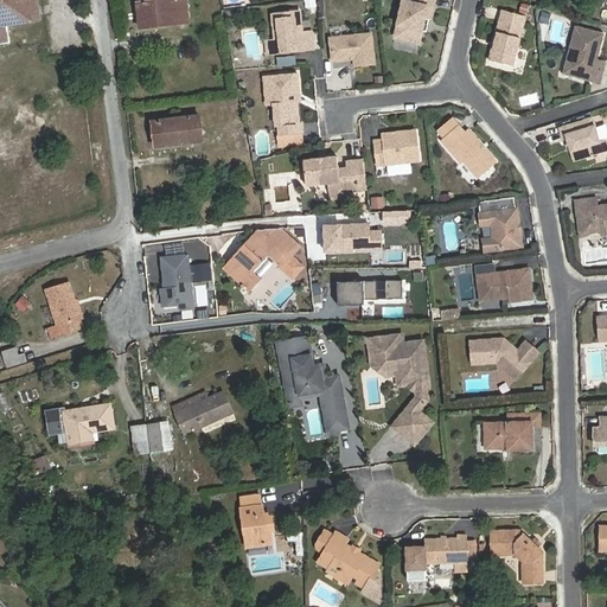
[(38,0),(0,0),(0,44),(12,43),(8,24),(42,19),(38,0)]
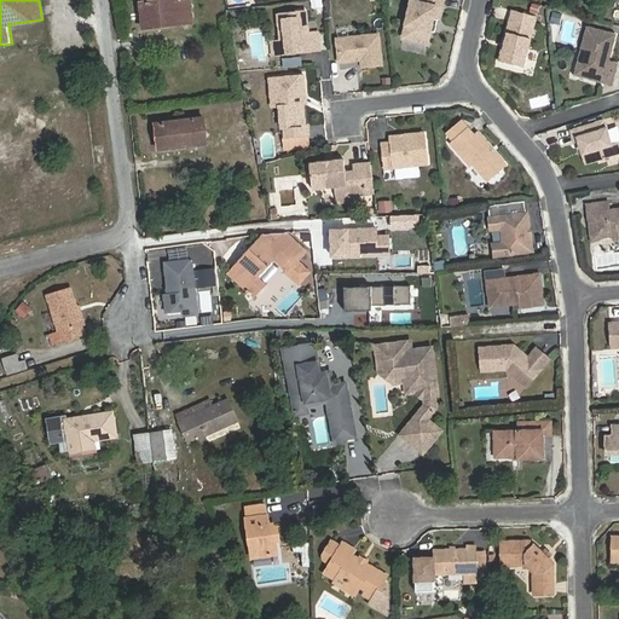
[(192,23),(189,0),(165,0),(140,4),(143,29),(192,23)]
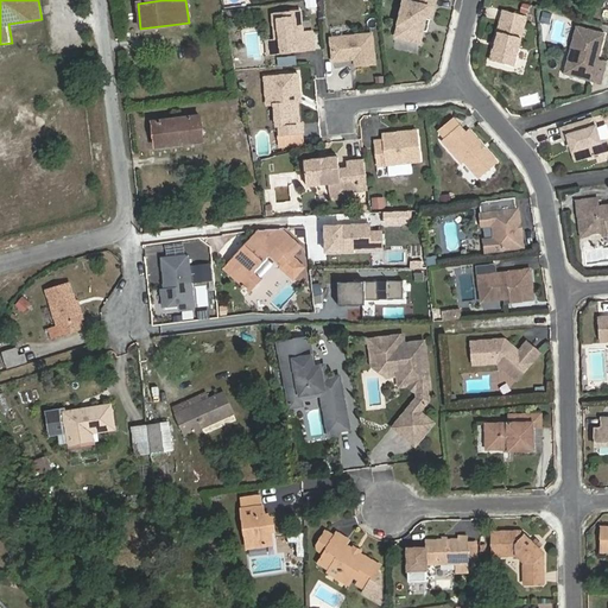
[(435,0),(419,0),(419,4),(405,1),(397,37),(420,43),(423,31),(426,19),(431,19),(435,0)]
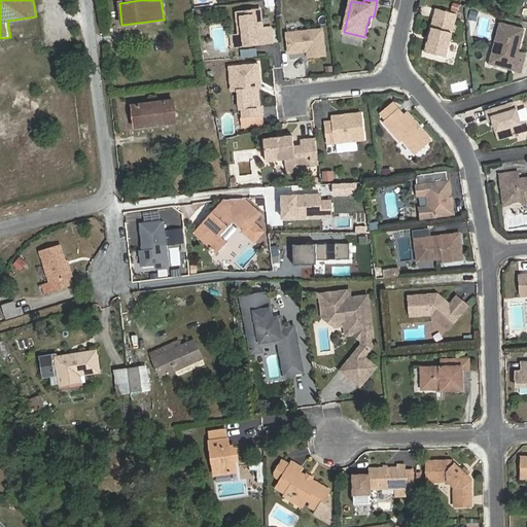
[(457,14),(435,8),(429,34),(431,35),(430,39),(428,39),(425,51),(446,57),(457,14)]
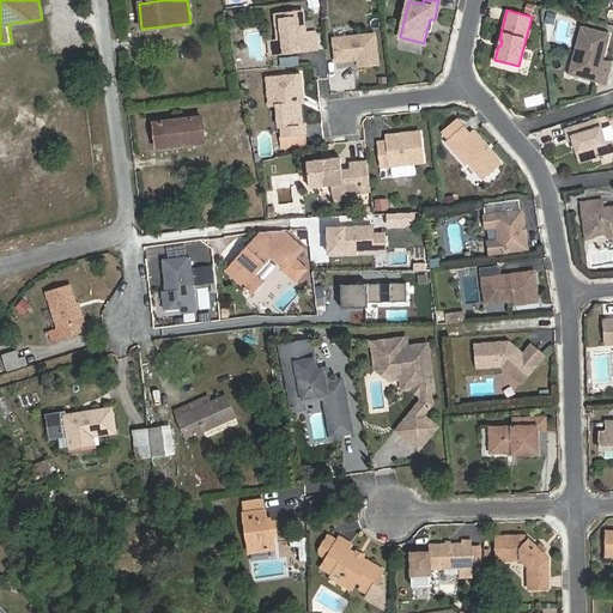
[(303,12),(275,14),(279,38),(280,54),(295,52),(293,49),(308,48),(308,50),(317,49),(315,32),(305,34),(303,12)]
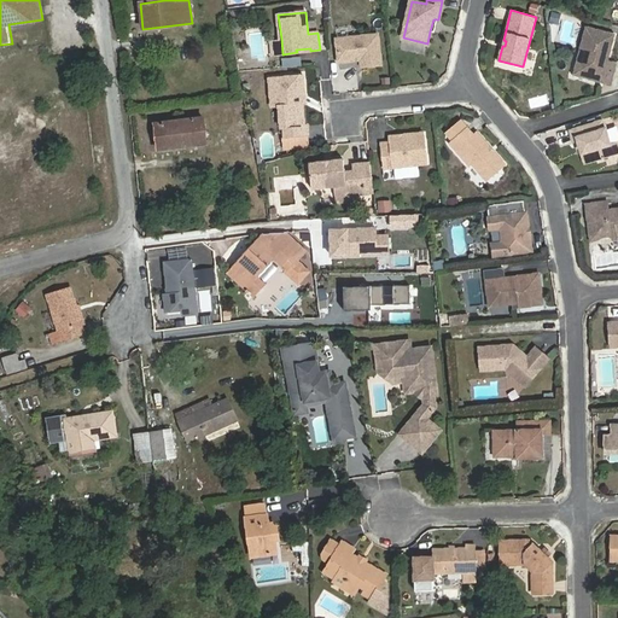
[(563,16),(553,13),(551,22),(560,24),(563,16)]
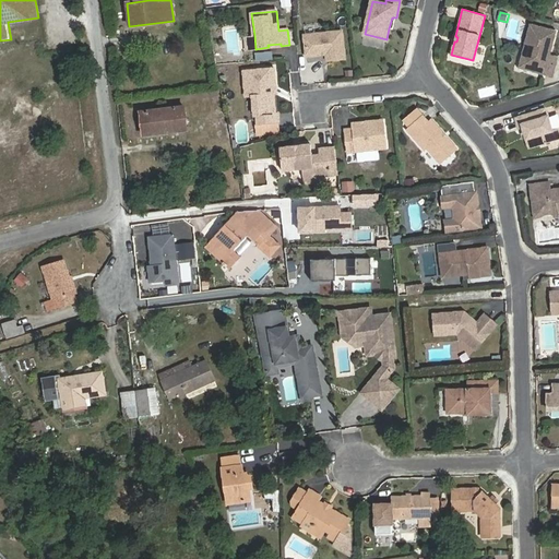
[(557,31),(531,24),(525,43),(530,44),(524,66),(546,71),(545,74),(554,76),(558,57),(550,55),(557,31)]
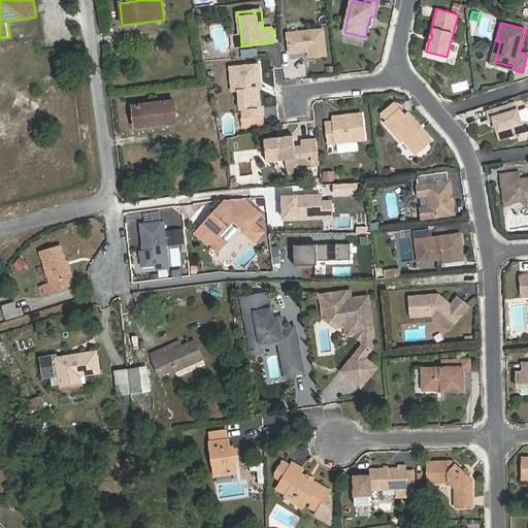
[(323,30),(288,34),(290,54),(309,51),(309,58),(326,56),(323,30)]
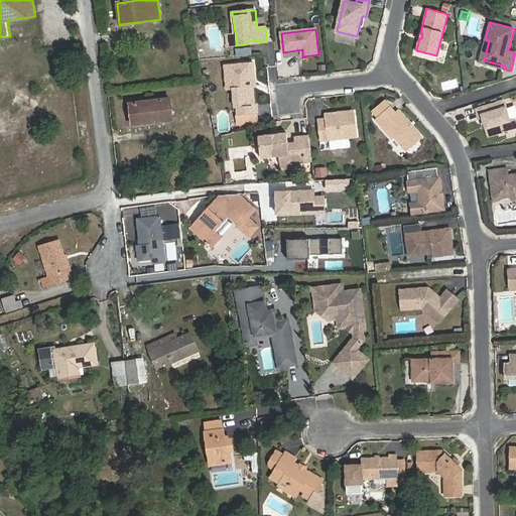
[(226,46),(236,45),(235,32),(225,34),(226,46)]
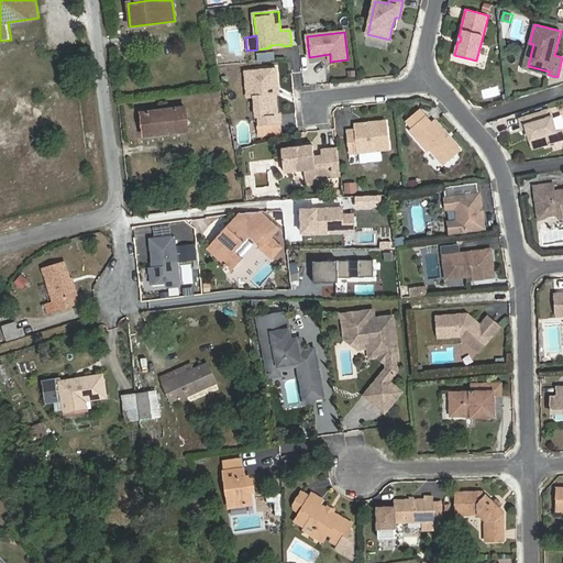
[(522,68),(549,75),(550,72),(528,66),(533,44),(529,43),(522,68)]
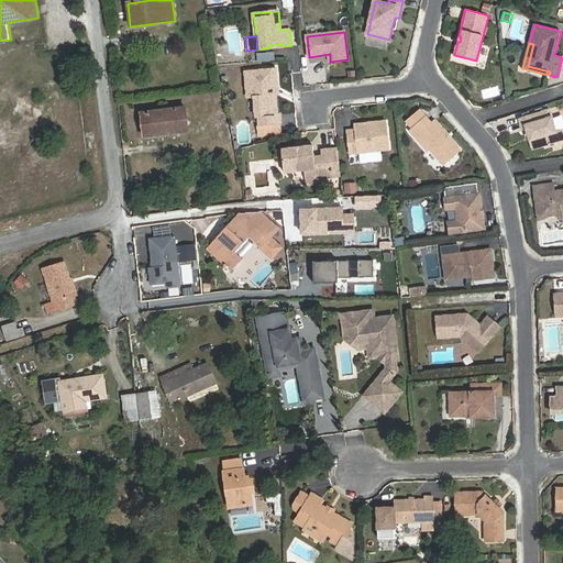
[(256,62),(274,58),(273,52),(255,56),(256,62)]
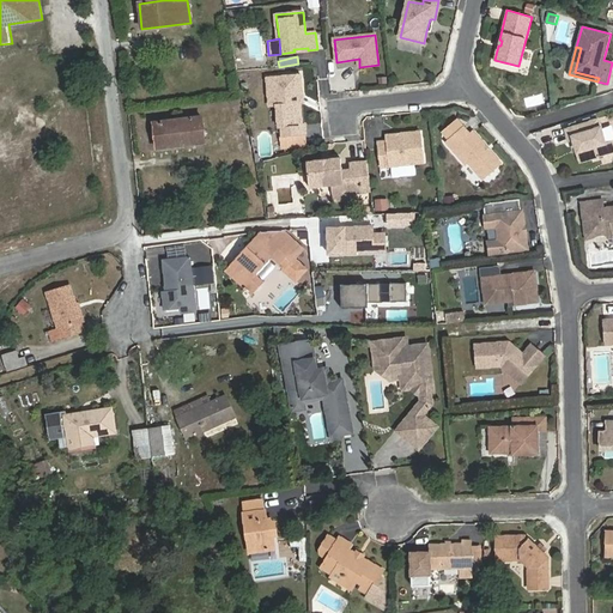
[(299,74),(266,77),(269,105),(277,105),(278,128),(281,128),(283,137),(305,135),(304,126),(301,126),(298,102),(287,103),(287,97),(302,95),(299,74)]
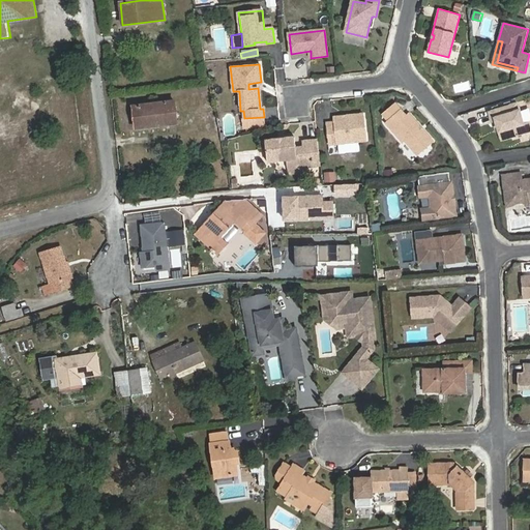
[(136,128),(177,123),(174,101),(133,106),(136,128)]
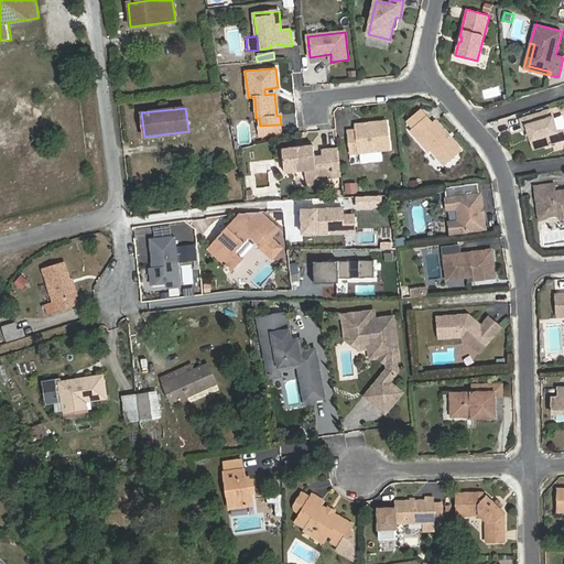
[(550,109),(521,118),(524,130),(528,129),(534,150),(563,140),(563,134),(562,129),(557,131),(550,109)]
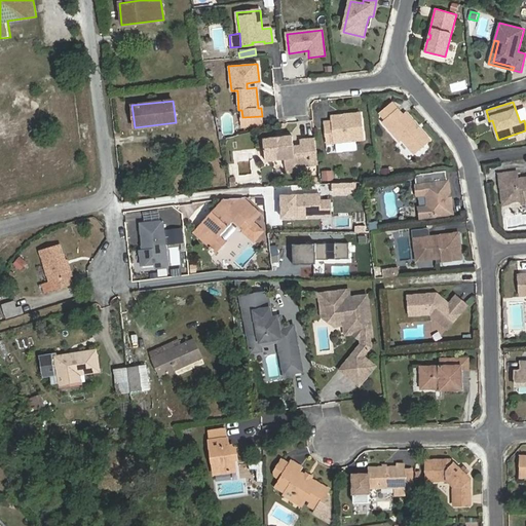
[(402,116),(398,110),(391,103),(380,113),(385,119),(381,122),(397,142),(399,140),(411,155),(427,142),(405,114),(402,116)]
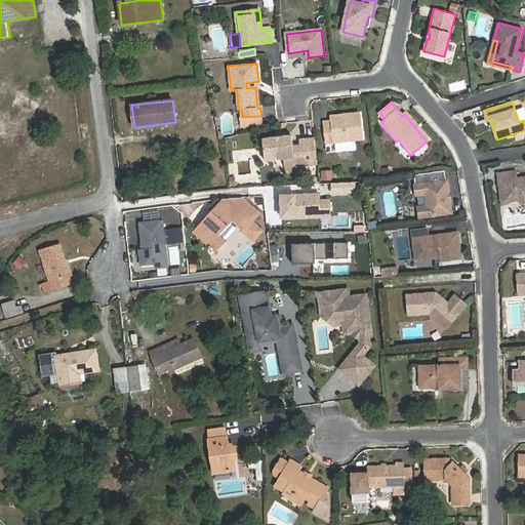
[(323,123),(325,143),(364,138),(361,113),(330,117),(331,122),(323,123)]
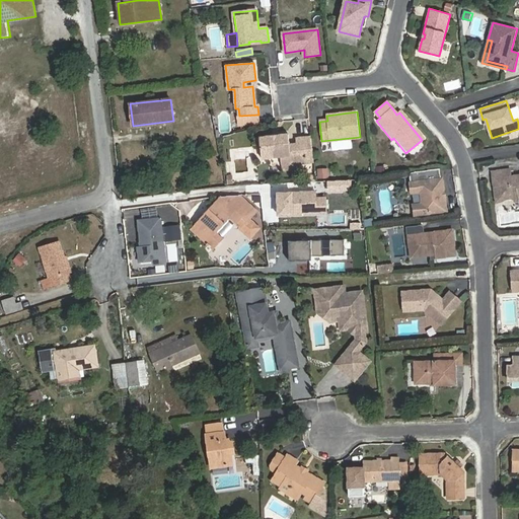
[(258,123),(258,115),(239,116),(239,125),(258,123)]
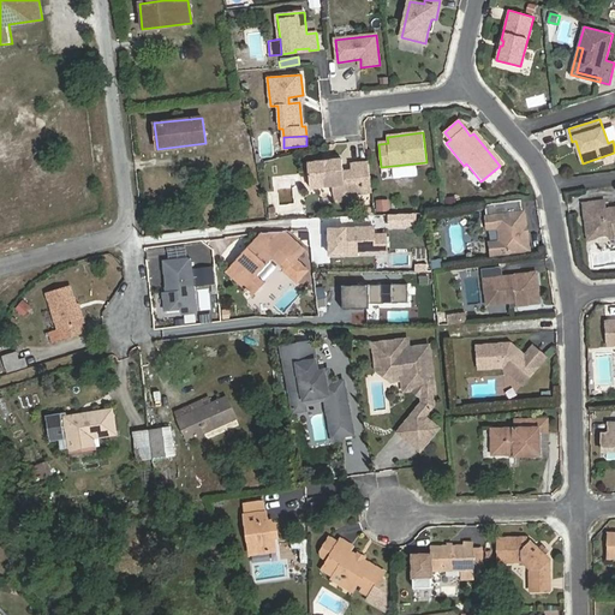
[(308,162),(310,187),(333,185),(344,184),(345,195),(354,193),(372,192),(369,161),(351,163),(351,169),(344,171),(342,159),(308,162)]
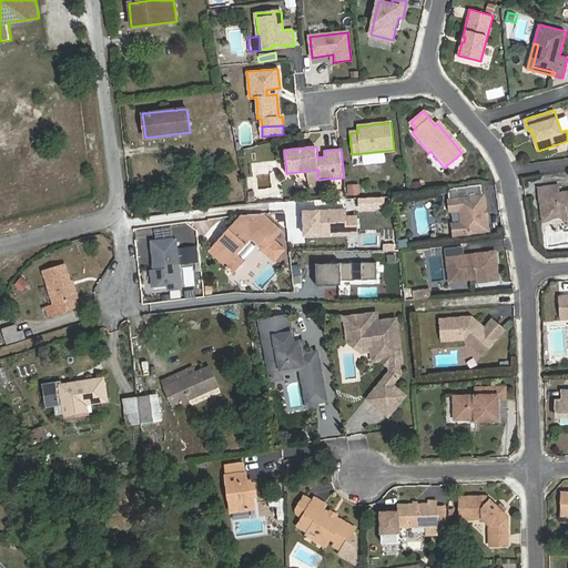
[(328,184),(327,179),(318,180),(317,170),(307,171),(308,186),(328,184)]
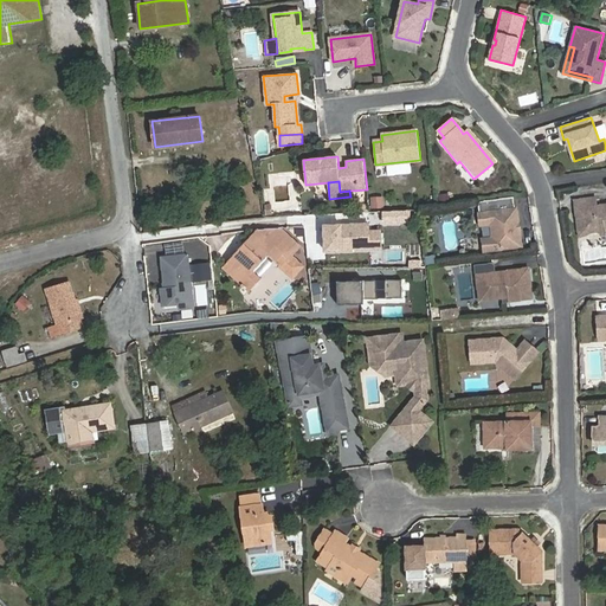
[(384,198),(371,197),(371,210),(385,208),(384,198)]
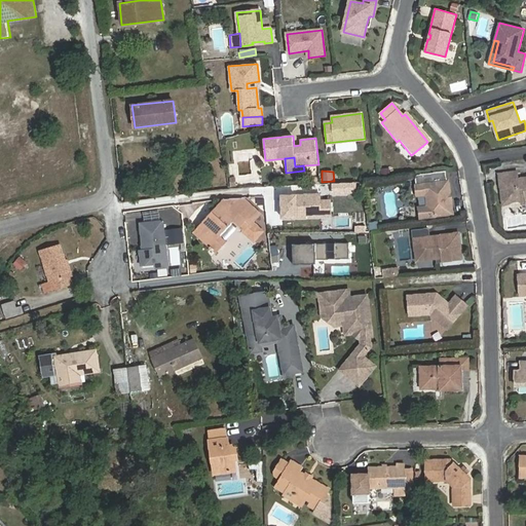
[(517,172),(498,174),(499,182),(502,182),(503,194),(513,201),(525,200),(525,203),(525,178),(518,179),(517,172)]
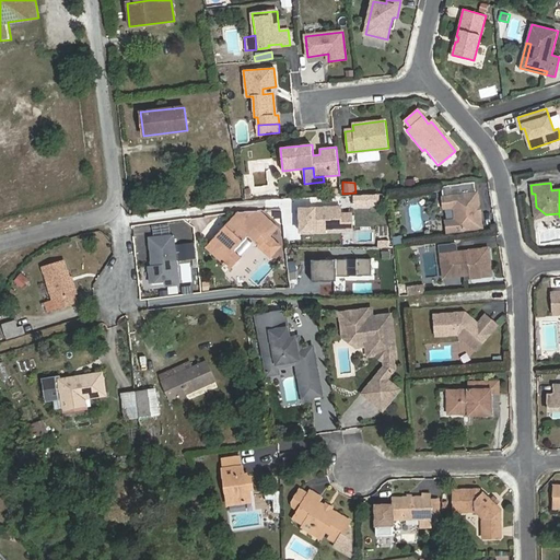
[(477,191),(443,196),(444,208),(453,207),(456,209),(457,216),(454,219),(446,220),(447,232),(481,228),(477,191)]
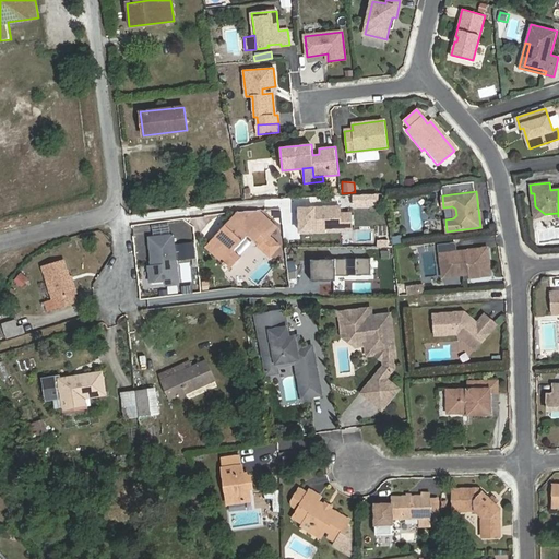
[(299,206),(300,236),(342,234),(353,234),(354,222),(353,212),(343,212),(343,205),(299,206)]
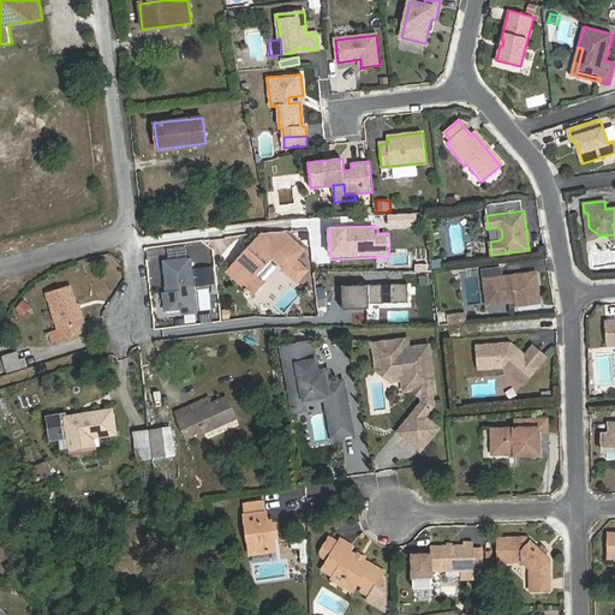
[(263,231),(227,272),(254,296),(264,282),(257,275),(272,260),(294,280),(304,268),(294,260),(303,251),(278,228),(263,231)]
